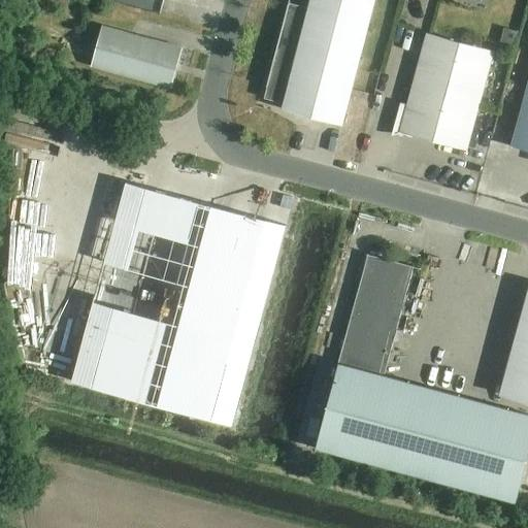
[(308,0),(307,8),(288,3),(288,0),(266,88),(267,88),(264,99),(283,104),(282,109),(341,126),(374,0),(308,0)]
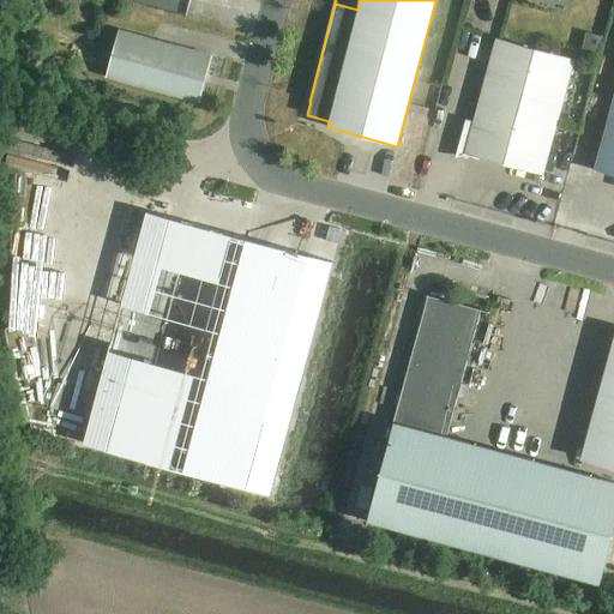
[(198,103),(211,56),(119,31),(106,78),(198,103)]
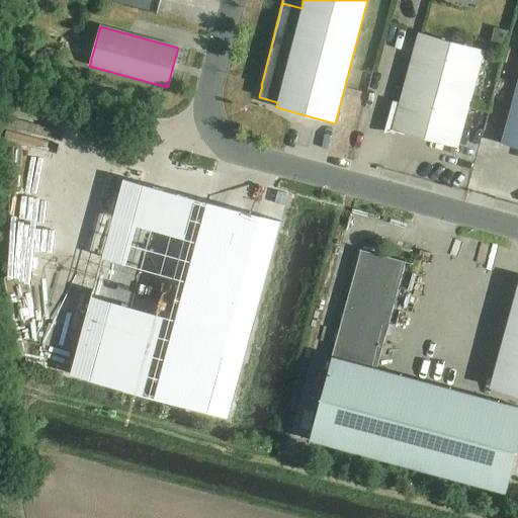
[(393,101),(385,128),(392,131),(457,148),(484,51),(418,32),(399,103),(393,101)]
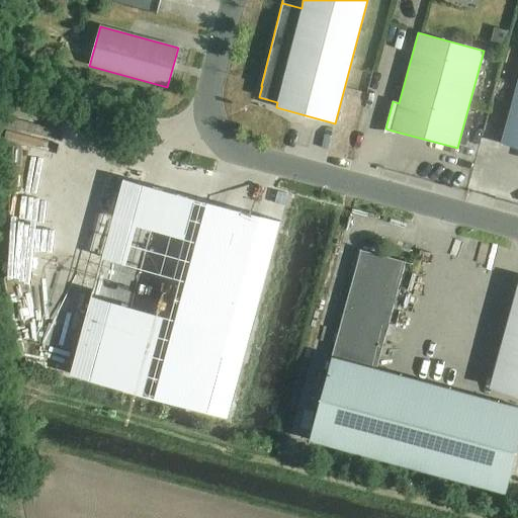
[(517,79),(501,144),(517,148),(517,79)]
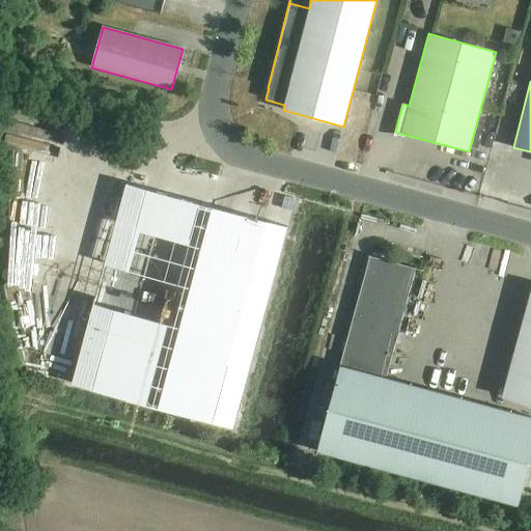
[(120,95),(145,102),(148,88),(124,82),(120,95)]
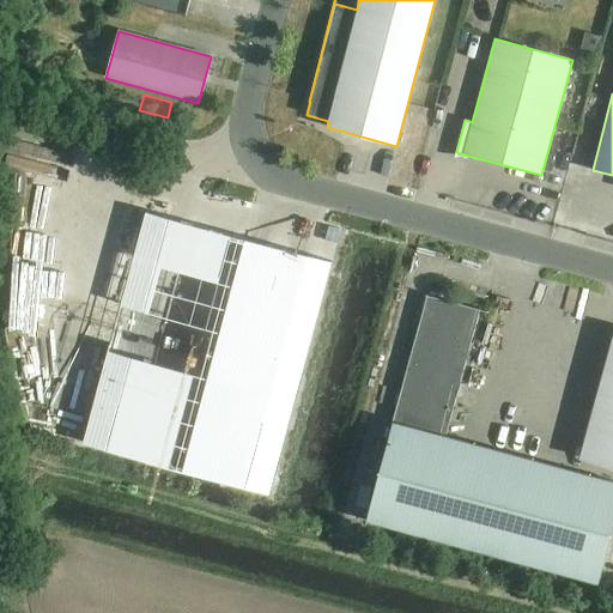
[(0,358),(90,386),(138,226),(42,199),(0,338),(0,358)]
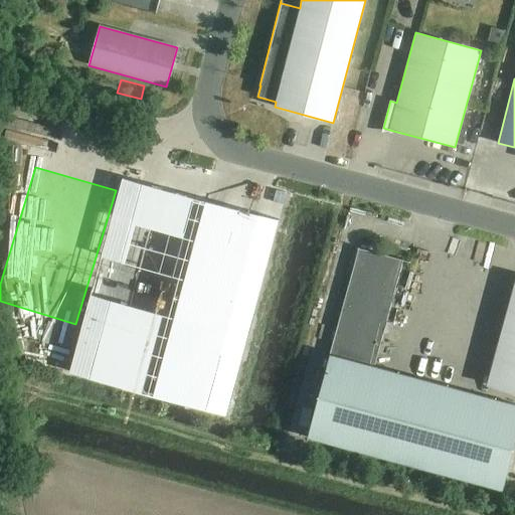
[(122,177),(69,373),(225,415),(278,219),(122,177)]
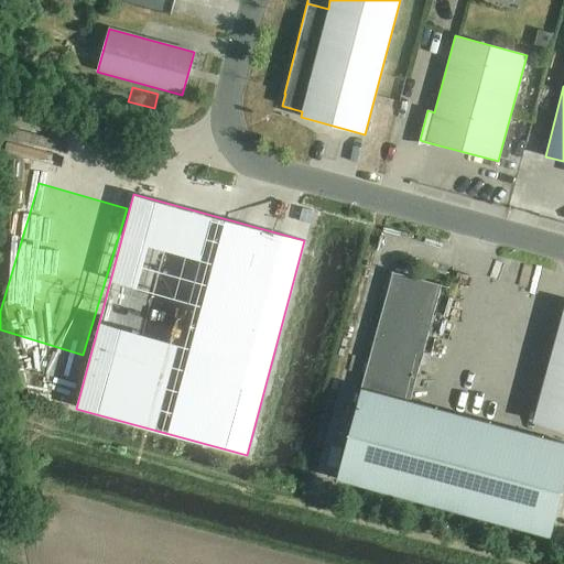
[(550,538),(563,484),(563,444),(410,402),(441,285),(392,272),(360,389),(336,479),(550,538)]
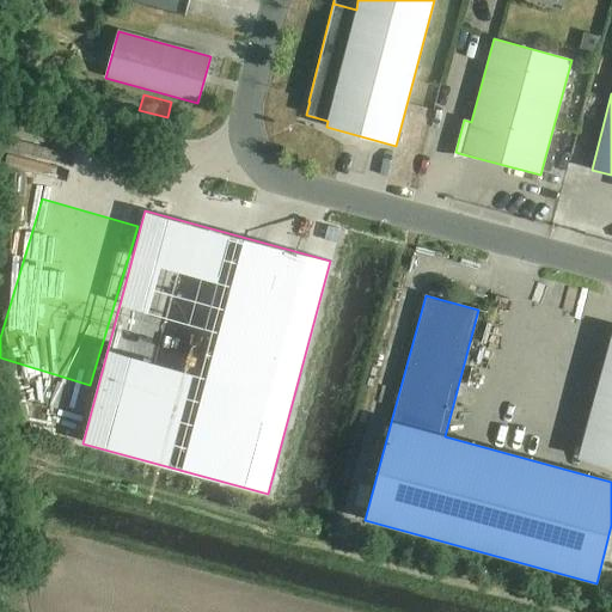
[(611,428),(599,478),(611,482),(611,428)]
